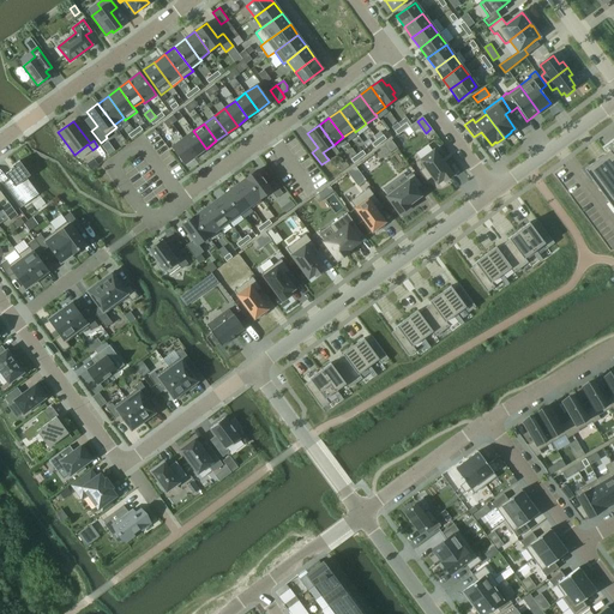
[(206,149),(193,131),(182,139),(196,156),(206,149)]
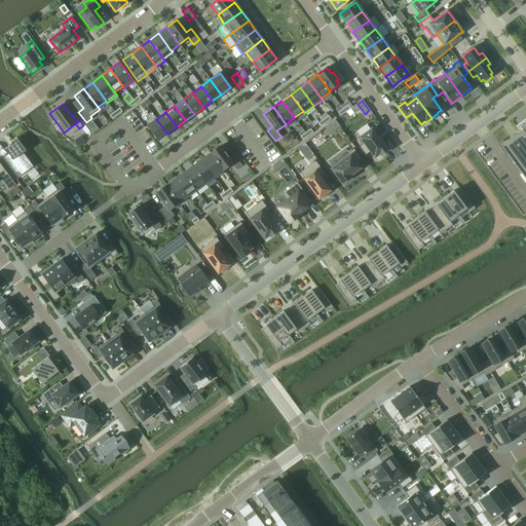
[(147,126),(158,141),(159,141),(167,134),(156,119),(147,126)]
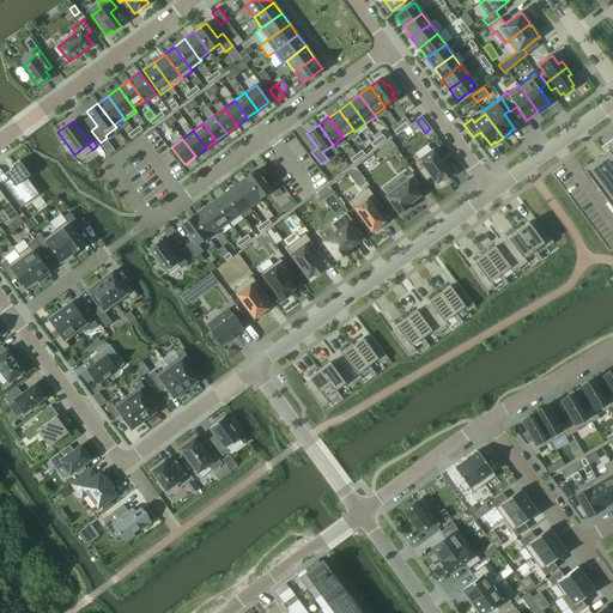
[(107,156),(115,149),(109,140),(101,147),(107,156)]
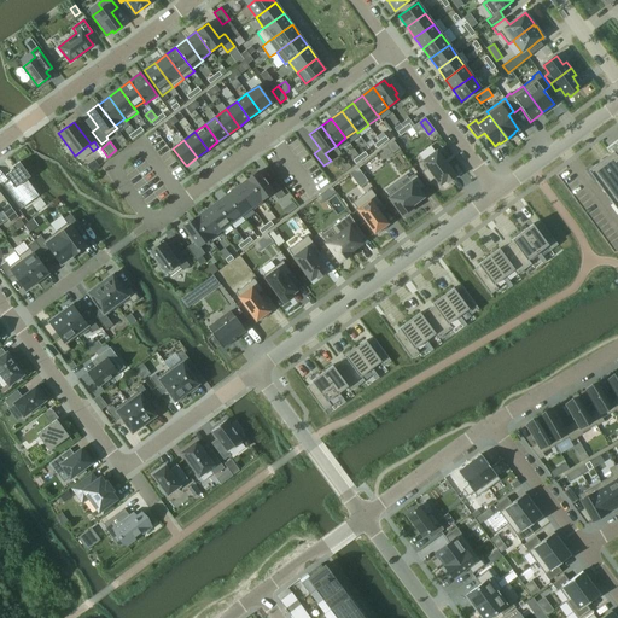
[(394,141),(382,150),(388,158),(400,149),(394,141)]
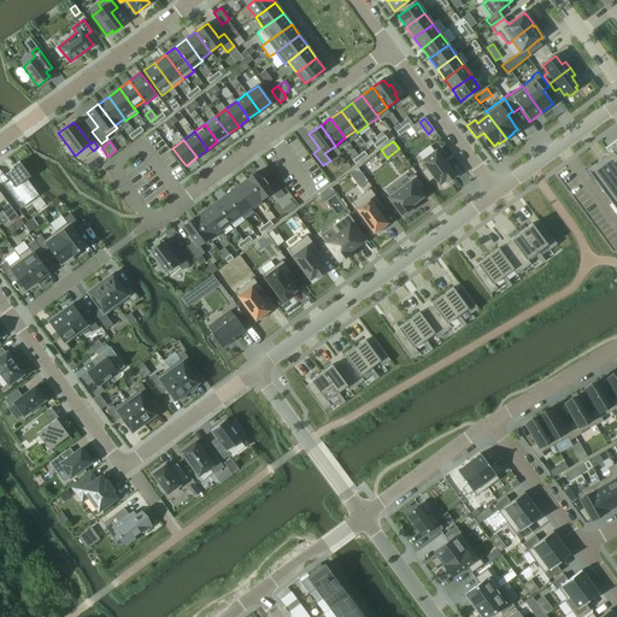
[(609,153),(586,170),(616,212),(616,141),(606,150),(609,153)]
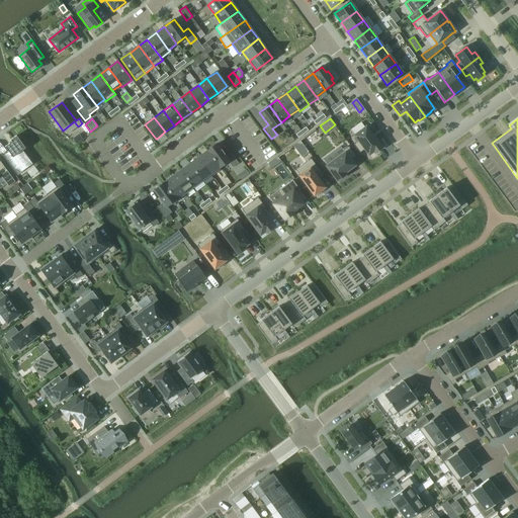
[(358,142),(353,145),(359,153),(364,150),(368,155),(373,152),(374,153),(381,149),(365,127),(354,136),(358,142)]
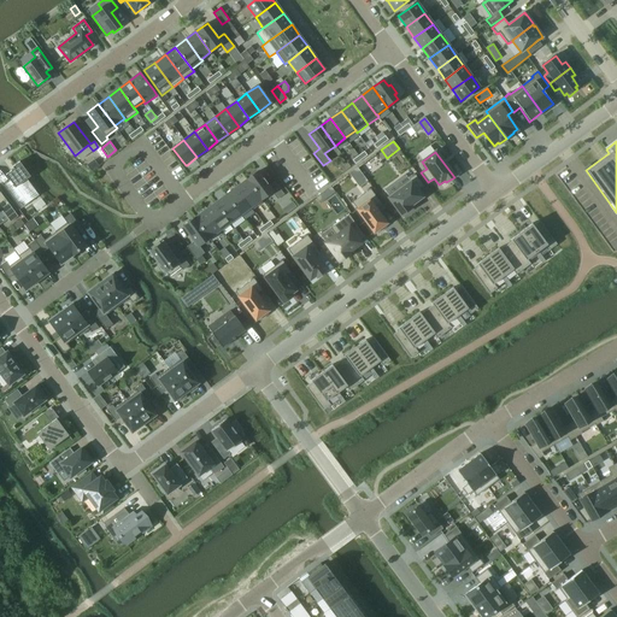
[(10,181),(4,186),(21,209),(39,195),(27,180),(30,176),(19,162),(12,166),(15,170),(12,172),(11,171),(5,175),(10,181)]
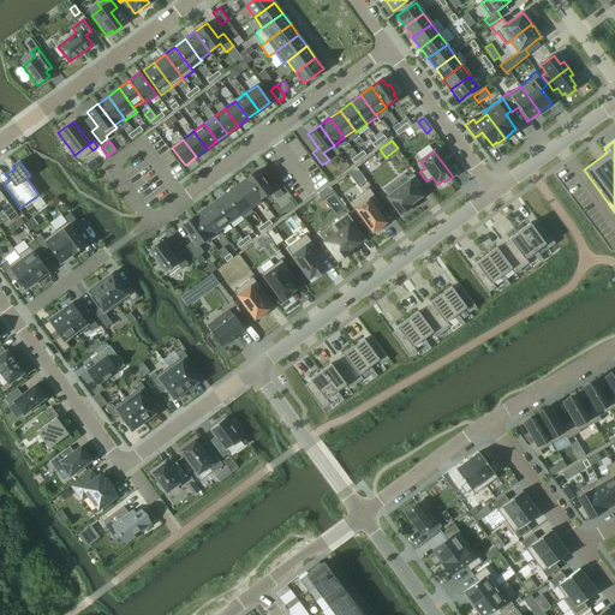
[(358,186),(366,180),(356,167),(348,173),(358,186)]
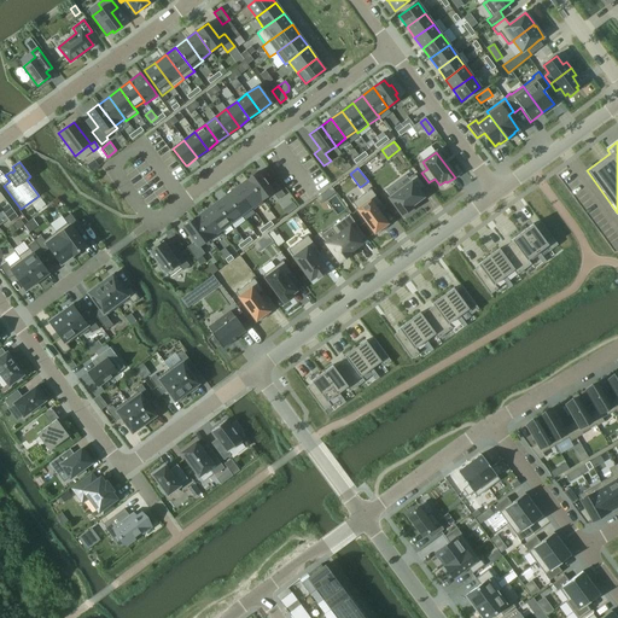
[(258,172),(246,180),(262,200),(272,192),(278,200),(285,196),(275,182),(269,187),(258,172)]
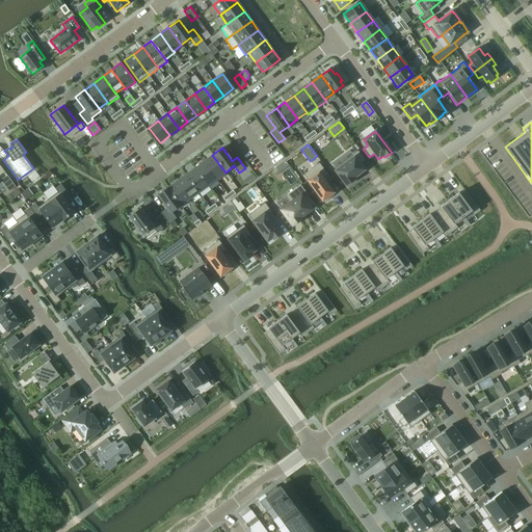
[(353,157),(335,170),(346,186),(353,180),(352,179),(364,170),(360,164),(365,161),(357,151),(351,155),(353,157)]
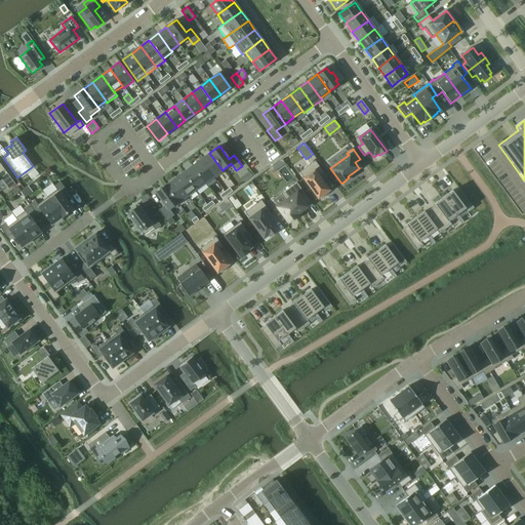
[(209,153),(201,160),(213,176),(221,170),(223,170),(209,153)]
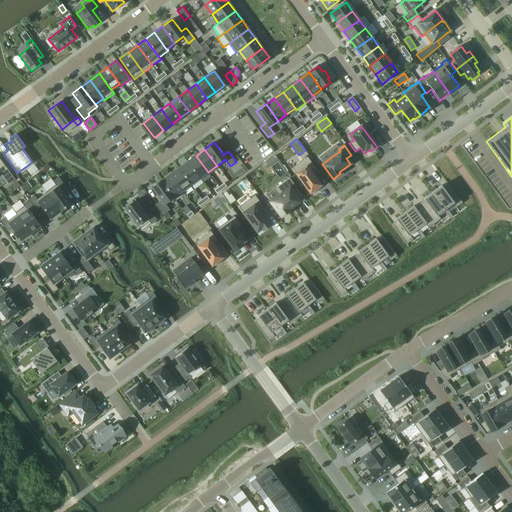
[(199,178),(208,172),(196,156),(187,162),(199,178)]
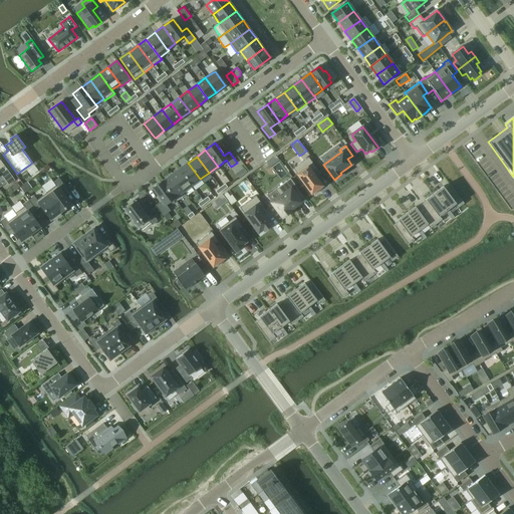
[(308,158),(292,169),(310,194),(312,193),(314,194),(320,190),(319,188),(321,187),(311,173),(316,169),(308,158)]
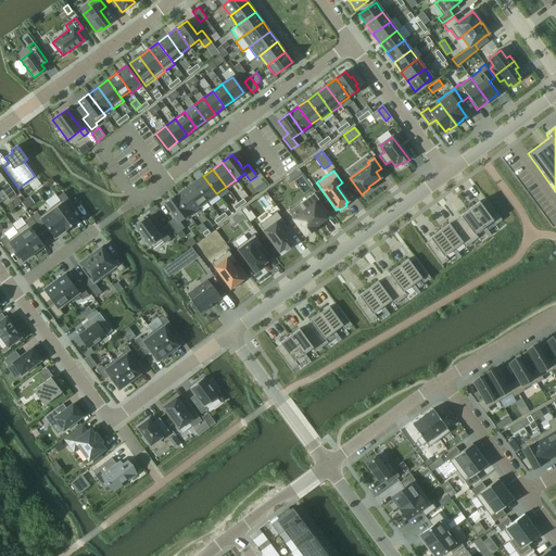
[(0,191),(1,191),(9,201),(16,196),(0,173),(0,191)]
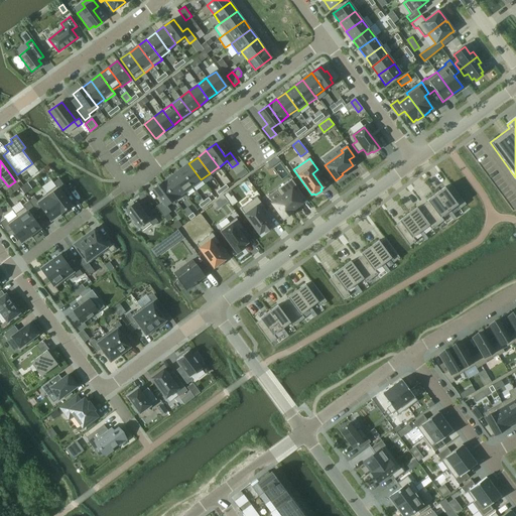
[(192,186),(201,179),(188,163),(180,169),(192,186)]
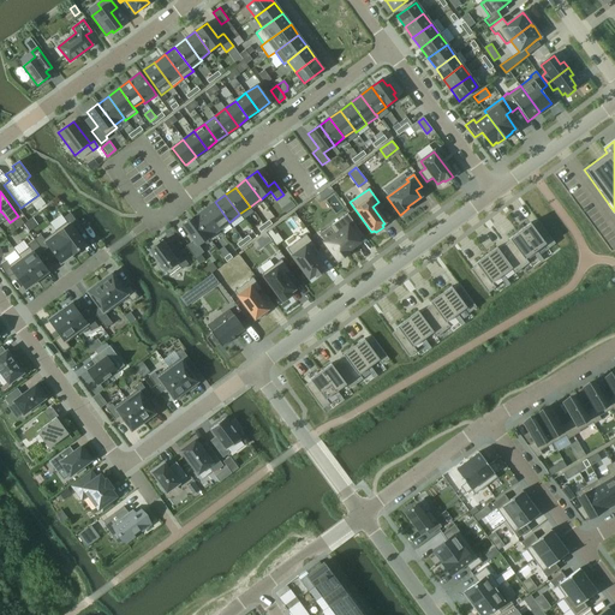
[(219,230),(230,222),(215,202),(204,210),(219,230)]
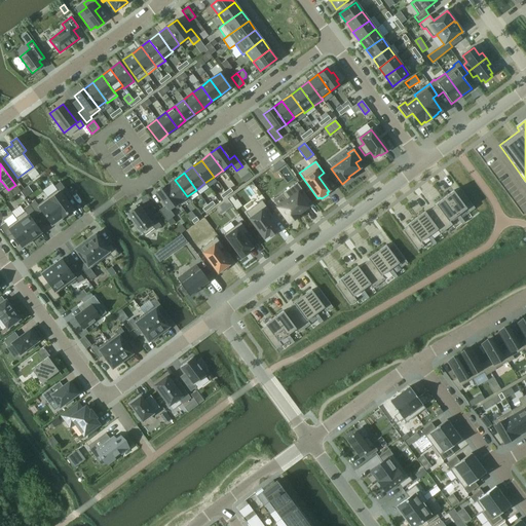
[(179,202),(187,196),(175,180),(166,186),(165,186),(179,203),(179,202)]
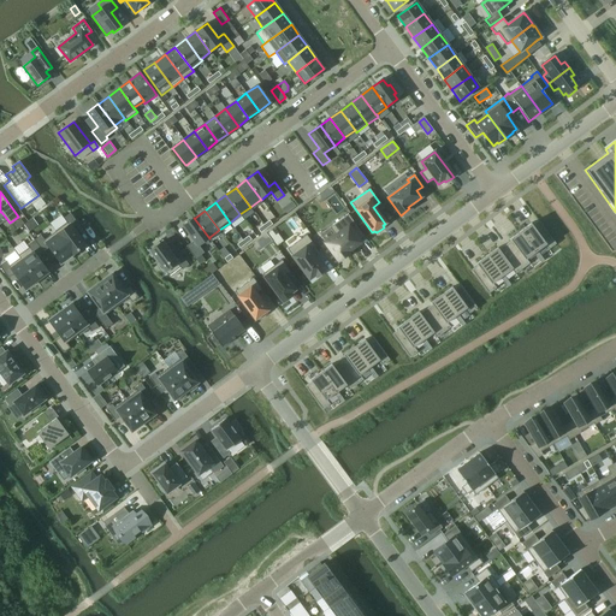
[(66,223),(55,231),(73,255),(86,247),(73,230),(80,226),(70,213),(64,219),(66,223)]
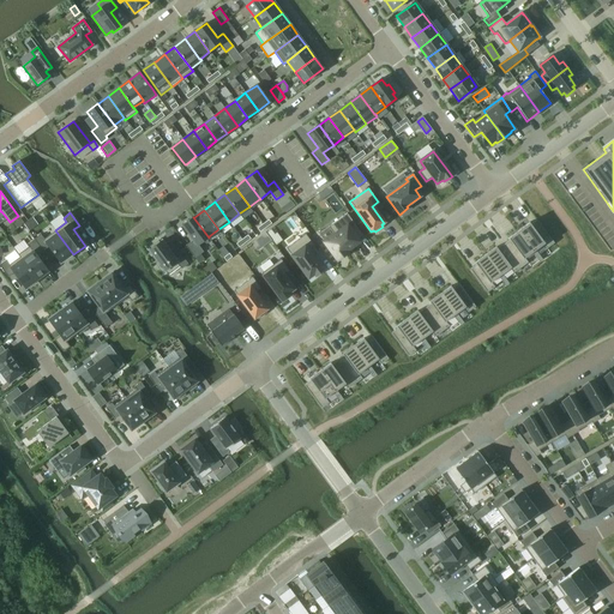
[(335,235),(324,242),(337,260),(345,253),(344,252),(357,242),(356,240),(362,236),(345,214),(327,227),(335,235)]
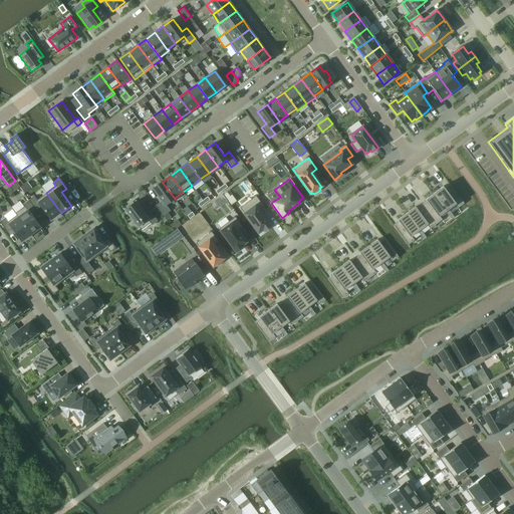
[(175,199),(162,182),(153,189),(162,201),(156,206),(163,217),(168,213),(171,211),(169,209),(166,205),(175,199)]
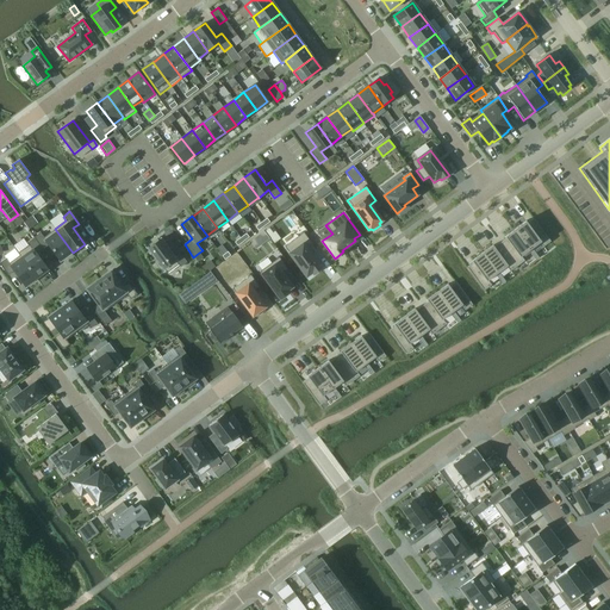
[(526,222),(515,229),(530,249),(531,248),(535,253),(543,248),(551,242),(534,219),(527,224),(526,222)]
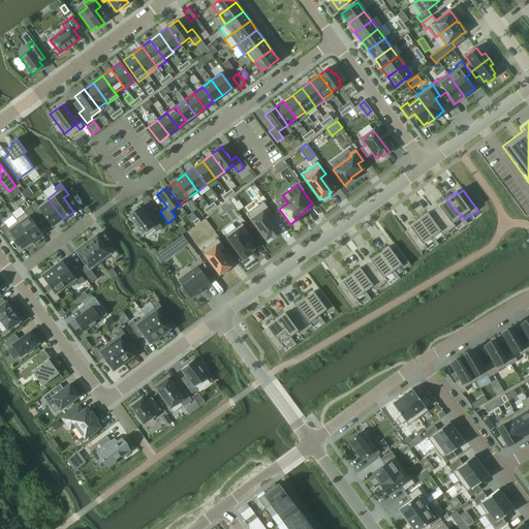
[(35,203),(29,207),(37,217),(42,213),(52,226),(62,219),(63,219),(48,198),(48,199),(38,206),(35,203)]
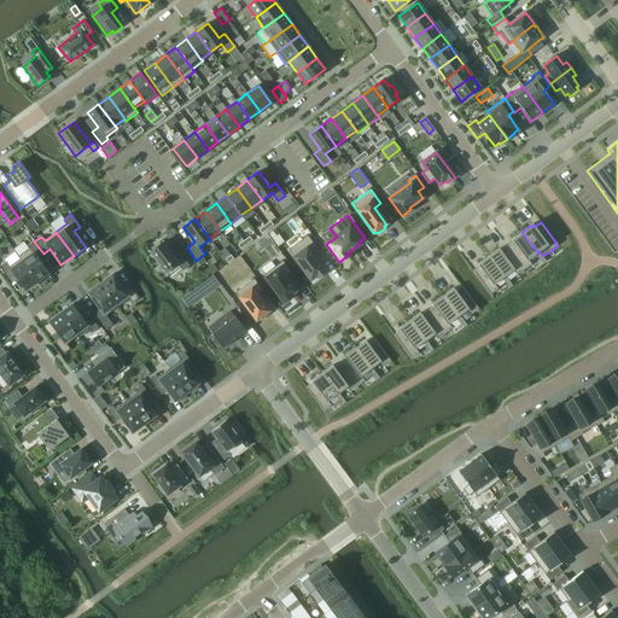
[(513,243),(507,246),(524,269),(531,264),(528,260),(536,254),(537,252),(522,232),(512,240),(513,243)]
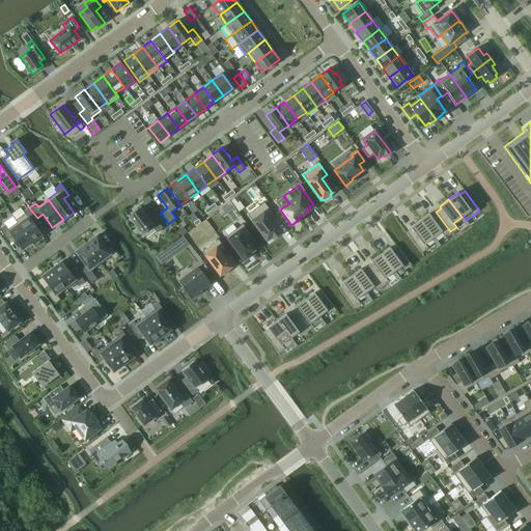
[(229,201),(218,211),(222,217),(234,208),(229,201)]
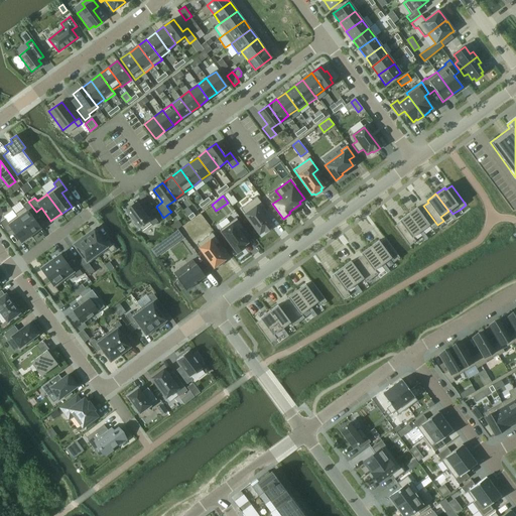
[(256,197),(240,209),(259,234),(263,231),(265,233),(271,228),(259,211),(263,207),(256,197)]
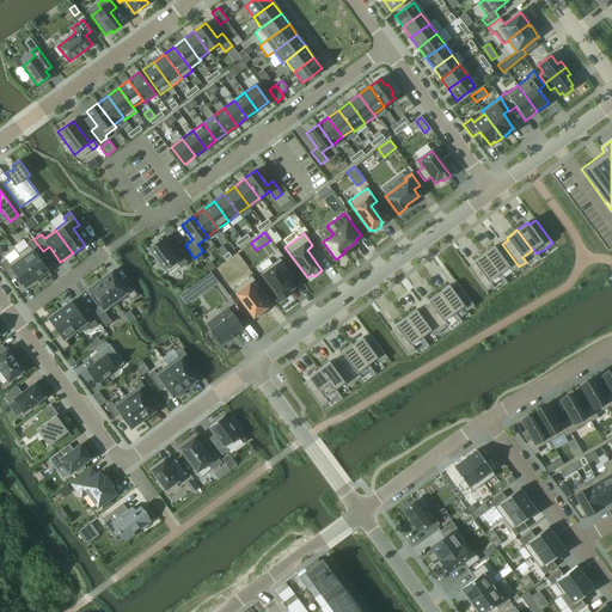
[(29,246),(18,255),(19,257),(20,256),(37,280),(48,271),(37,255),(43,251),(34,239),(28,244),(29,246)]
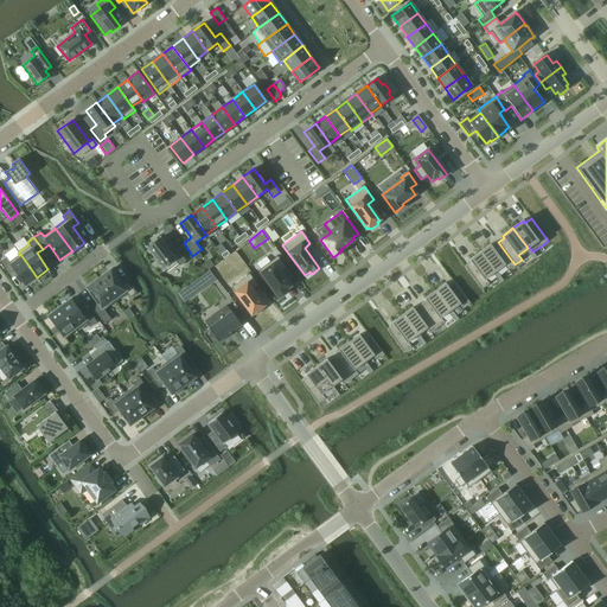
[(163,267),(166,273),(178,264),(179,267),(186,261),(177,249),(171,254),(163,242),(160,238),(158,240),(157,238),(148,244),(149,246),(147,248),(157,260),(154,261),(160,268),(163,267)]
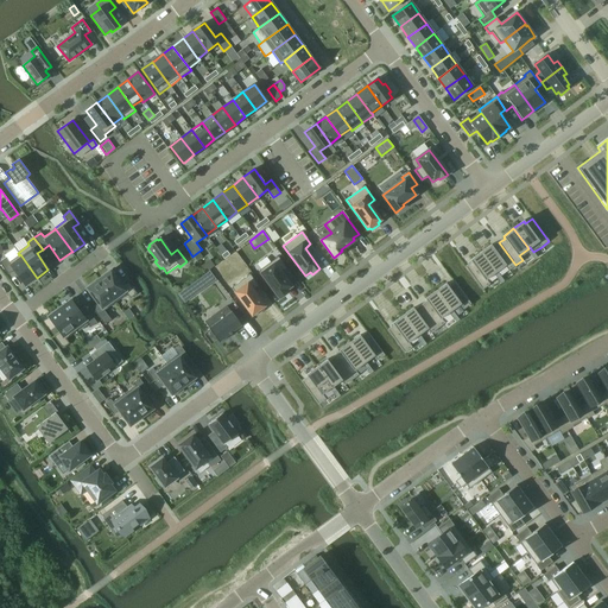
[(491,245),(481,253),(495,273),(498,272),(505,266),(508,271),(515,265),(499,242),(493,247),(491,245)]
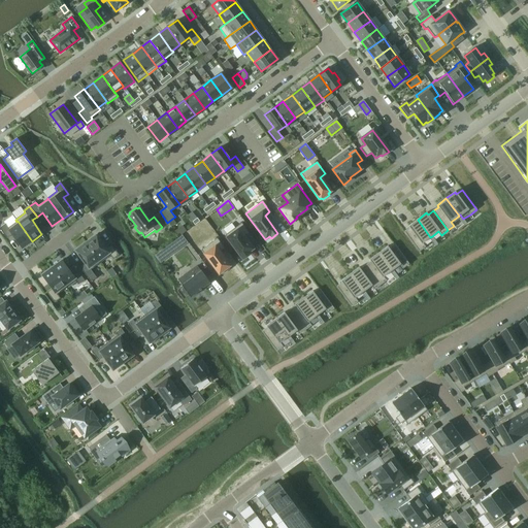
[(5,224),(0,227),(0,229),(6,238),(11,235),(22,249),(32,241),(18,221),(17,222),(15,220),(12,216),(3,222),(5,224)]
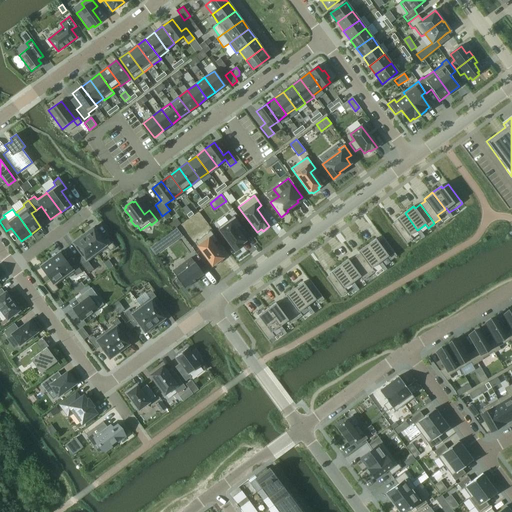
[(397,221),(392,225),(406,244),(412,239),(410,236),(416,231),(417,230),(405,213),(396,219),(397,221)]
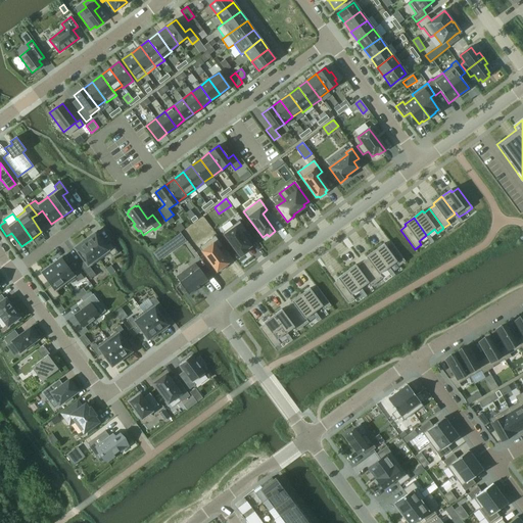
[(239,222),(222,233),(239,256),(246,252),(244,250),(249,247),(241,235),(246,231),(239,222)]
